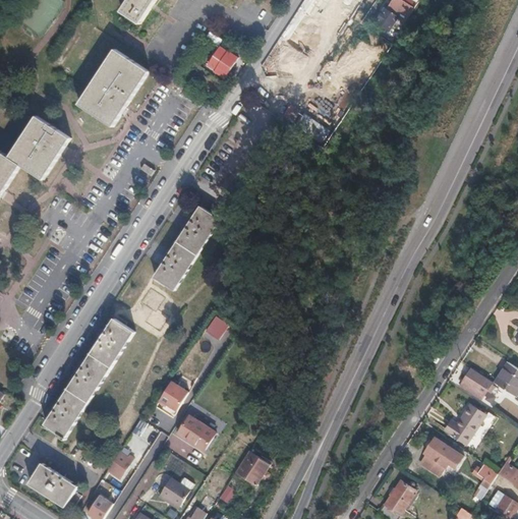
[(123,0),(119,7),(138,20),(151,0),(123,0)]
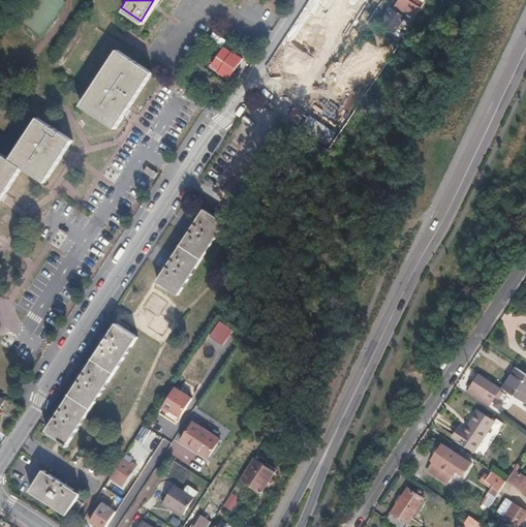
[(317,0),(290,42),(318,61),(361,0),(317,0)]
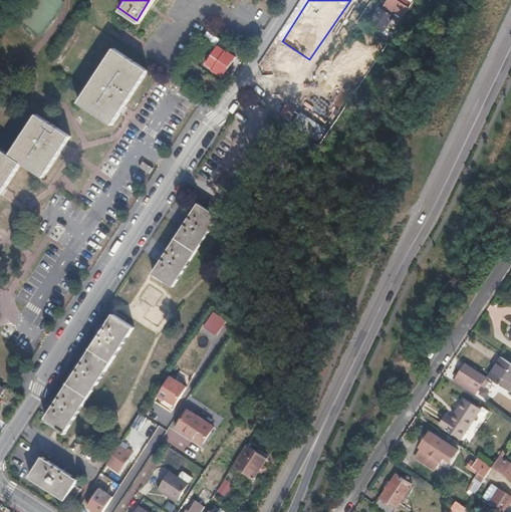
[(382,0),(379,6),(377,5),(369,18),(381,26),(391,13),(392,15),(398,7),(403,10),(409,0),(382,0)]
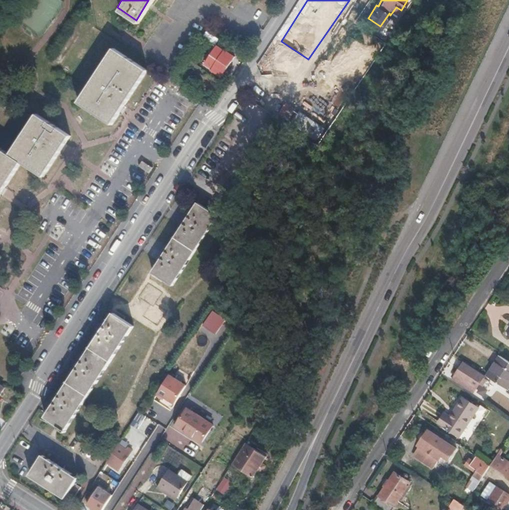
[(211,40),(214,36),(204,29),(201,33),(211,40)]
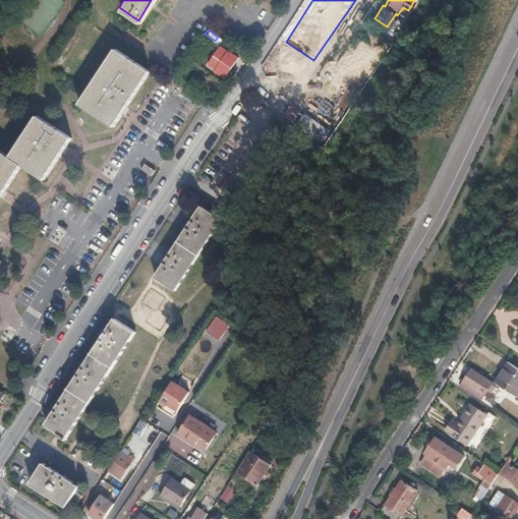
[(225,50),(218,45),(206,62),(214,67),(213,69),(222,75),(236,55),(226,48),(225,50)]
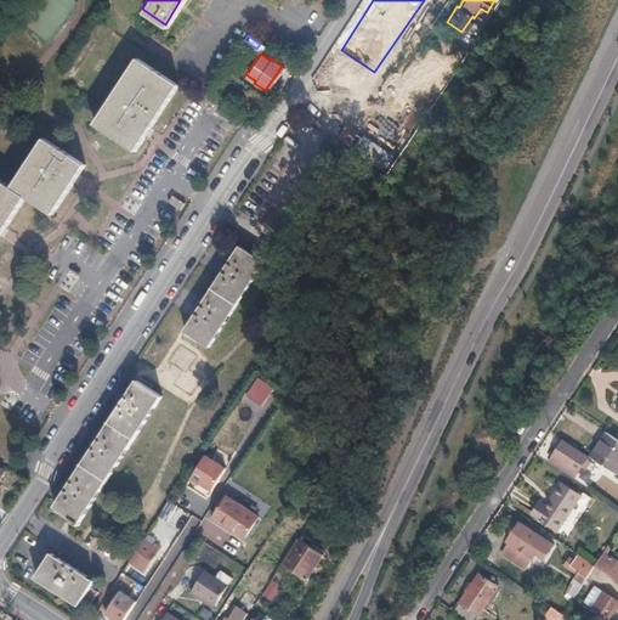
[(176,83),(136,56),(92,119),(134,146),(145,129),(176,83)]
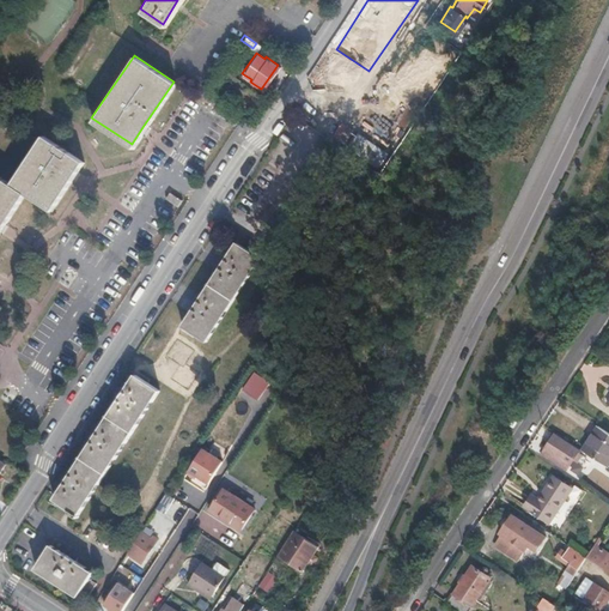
[(235,76),(231,79),(245,89),(248,84),(235,76)]
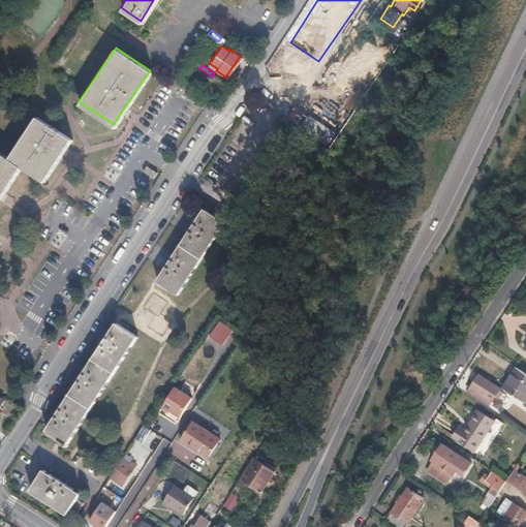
[(188,89),(191,84),(180,76),(177,82),(188,89)]
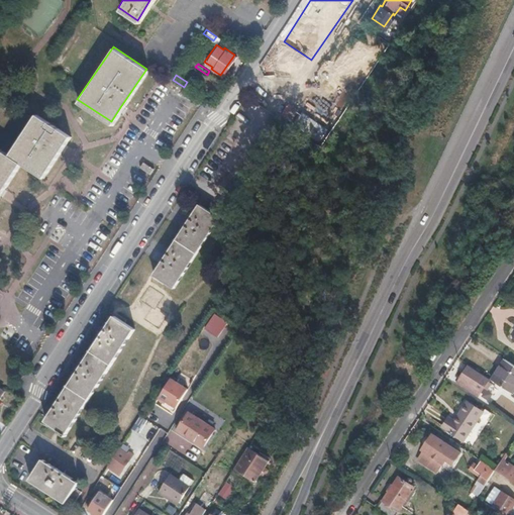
[(7,152),(0,147),(0,189),(19,161),(40,175),(68,133),(34,111),(7,152)]
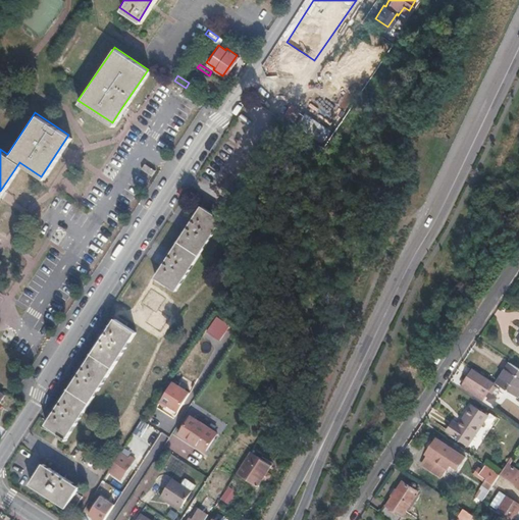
[(153,167),(142,160),(138,166),(149,173),(153,167)]
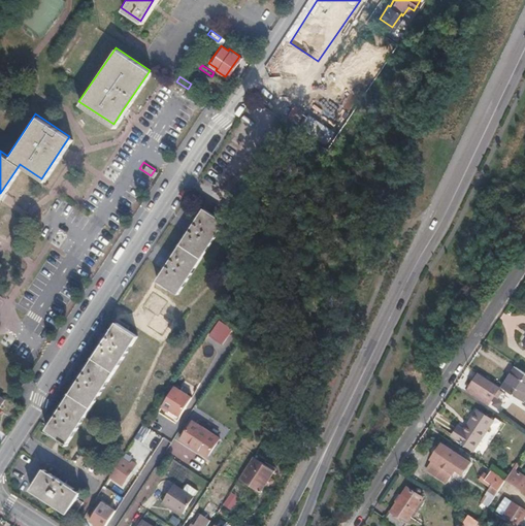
[(224,221),(203,207),(154,283),(175,296),(224,221)]
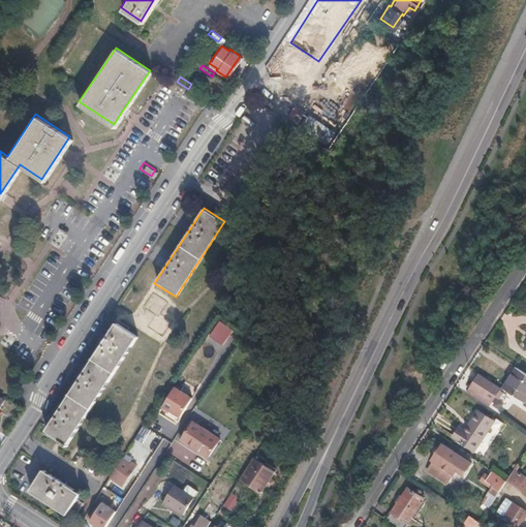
[(207,334),(220,344),(231,329),(218,318),(207,334)]
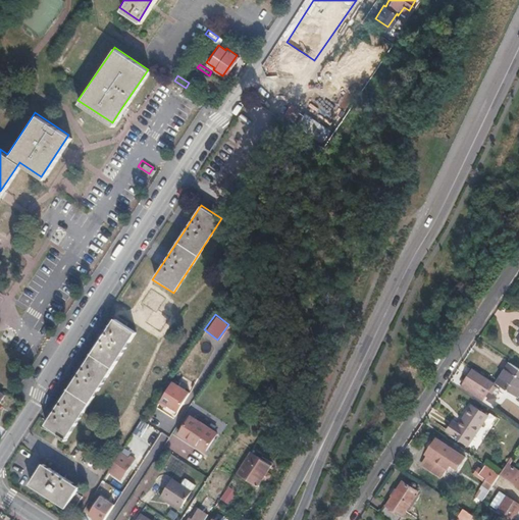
[(136,332),(114,318),(45,425),(60,434),(58,437),(66,442),(67,439),(66,438),(136,332)]
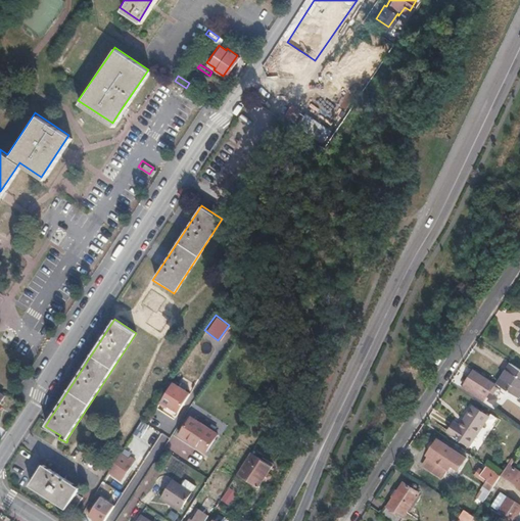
[(519,370),(510,363),(495,383),(519,398),(519,395),(519,370)]
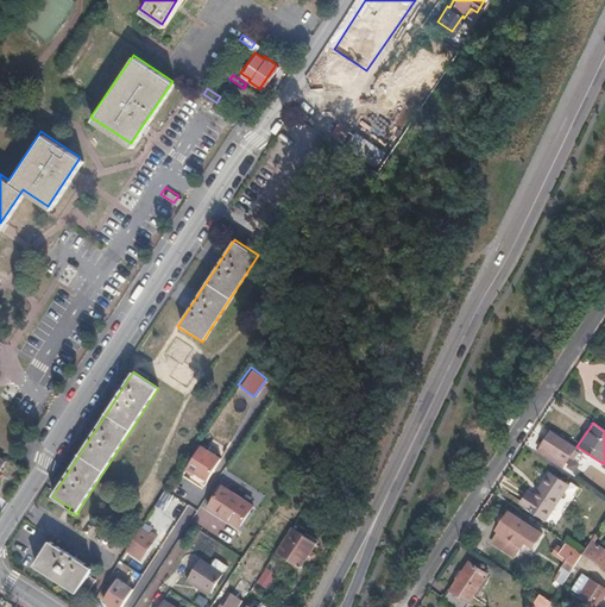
[(555,455),(565,440),(548,430),(539,444),(555,455)]
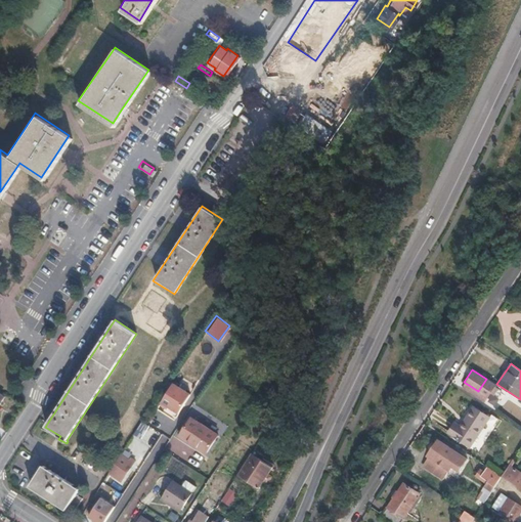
[(176,414),(188,391),(169,381),(157,402),(176,414)]
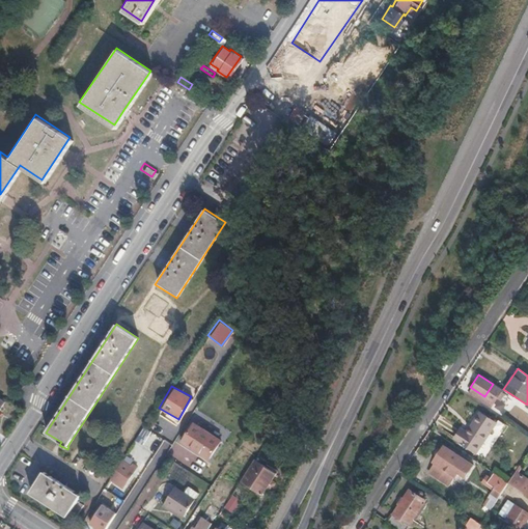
[(522,412),(527,405),(503,389),(498,396),(522,412)]
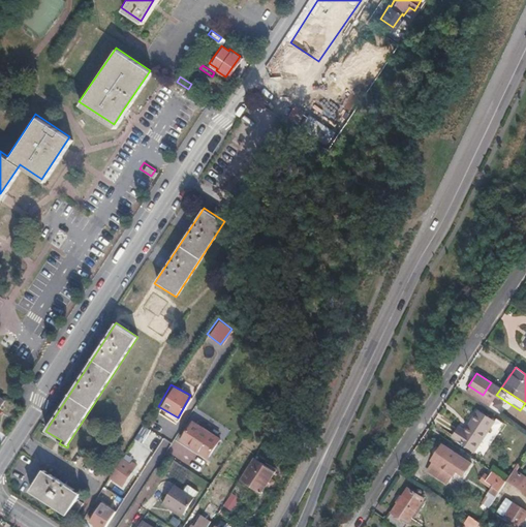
[(202,398),(195,407),(198,409),(205,400),(202,398)]
